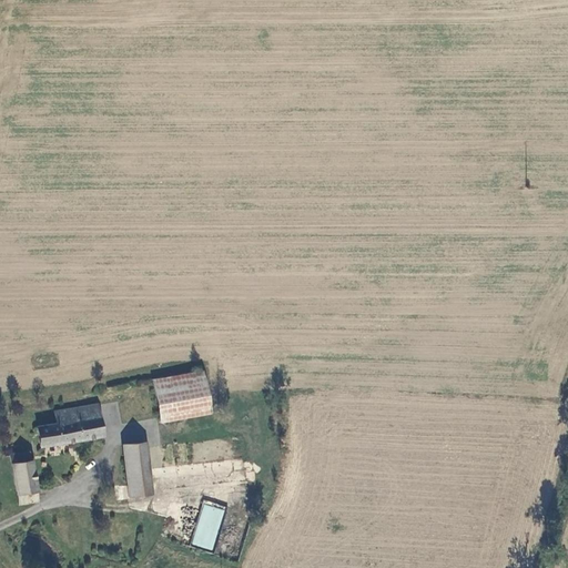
[(161,416),(211,408),(205,371),(155,378),(161,416)]
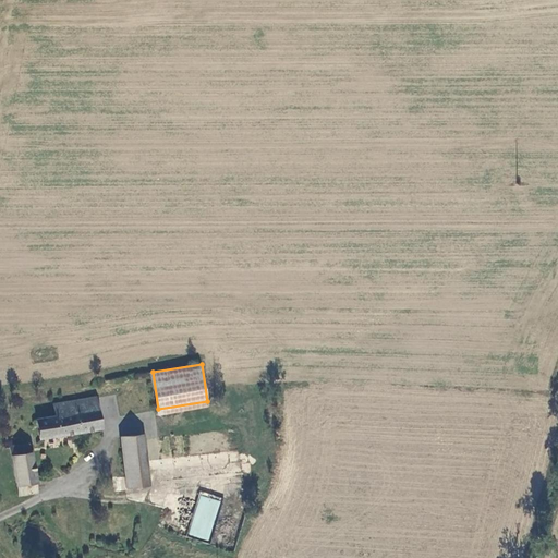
[(102,423),(99,397),(55,403),(57,414),(37,416),(39,437),(104,427),(102,423)]
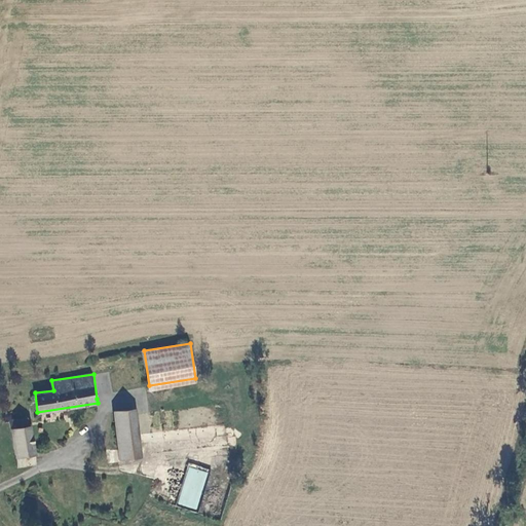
[(135,415),(137,435),(215,426),(213,406),(135,415)]
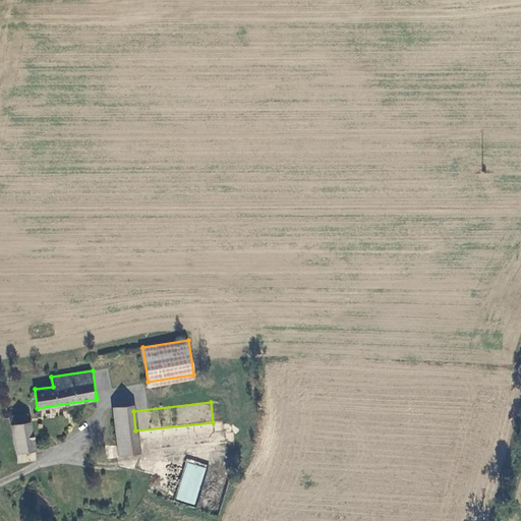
[(138,454),(135,430),(133,411),(132,406),(112,408),(117,445),(103,447),(105,460),(117,459),(117,456),(138,454)]
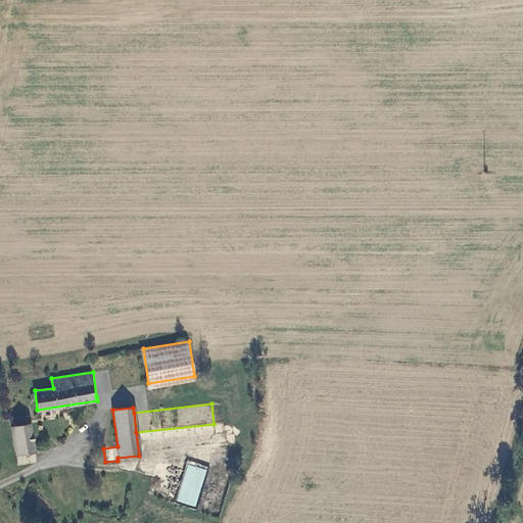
[(24,417),(22,409),(8,411),(9,418),(24,417)]
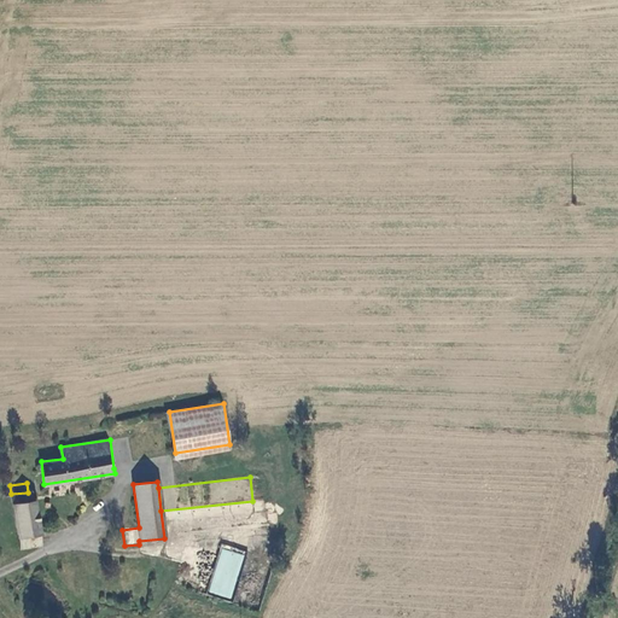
[(31,501),(30,491),(28,493),(11,494),(18,547),(39,544),(38,536),(39,535),(34,501),(31,501)]
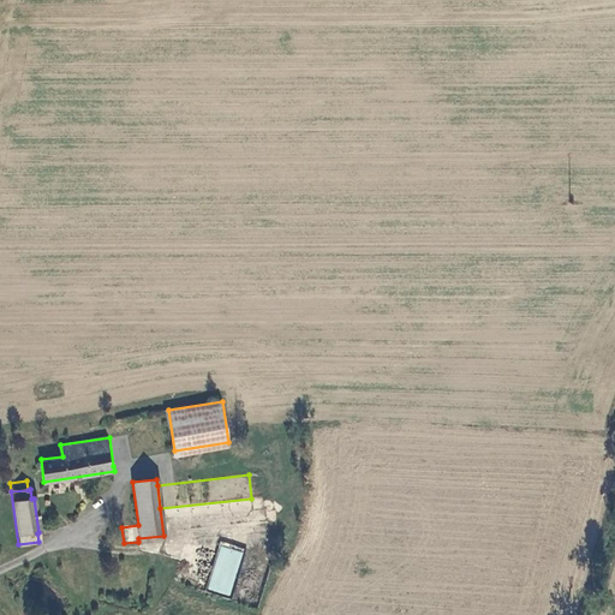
[(207,590),(231,596),(244,549),(220,542),(207,590)]
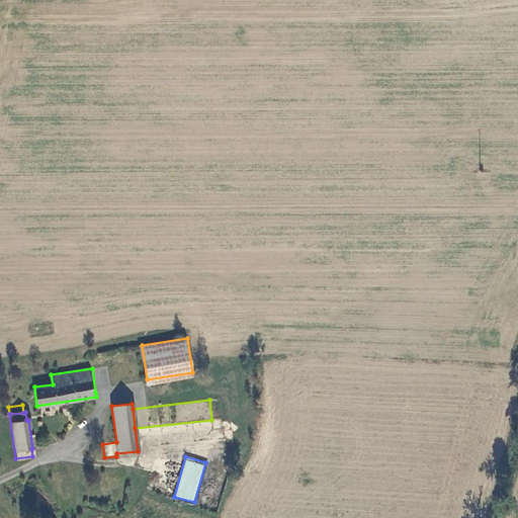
All buildings are outlined.
